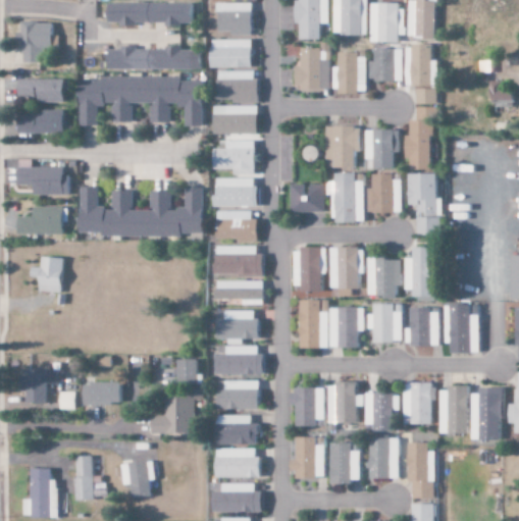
[(327,23),(327,0),(296,0),(296,22),(296,39),(319,39),(320,23),(327,23)]
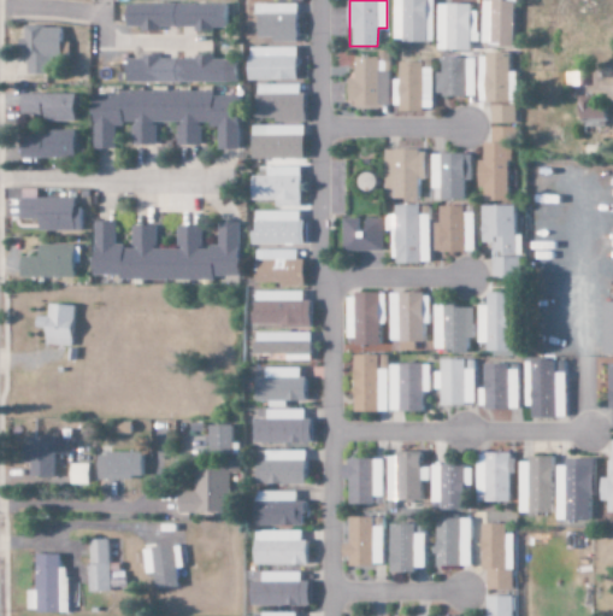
[(393,0),(392,40),(432,41),(432,24),(426,24),(426,0),(393,0)]
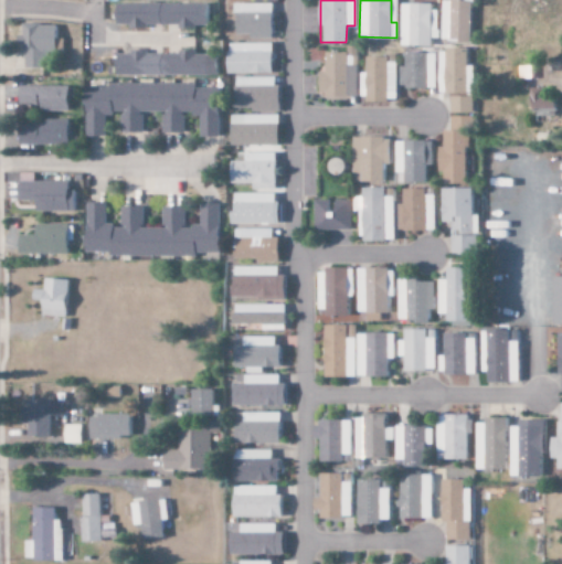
[(448,0),(448,1),(441,1),(441,41),(469,41),(469,0),(448,0)]
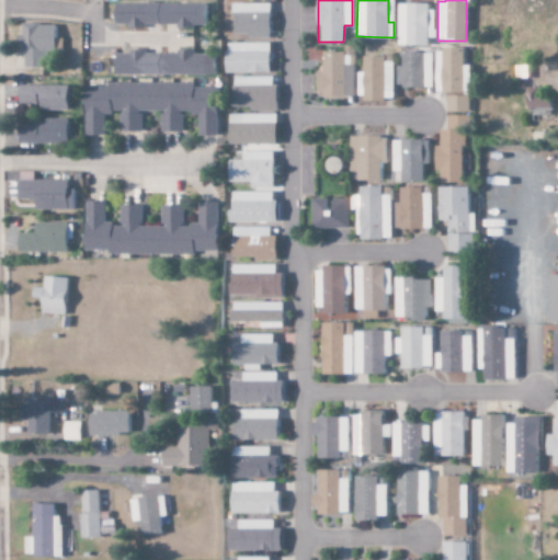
[(397,45),(428,45),(429,3),(398,2),(397,45)]
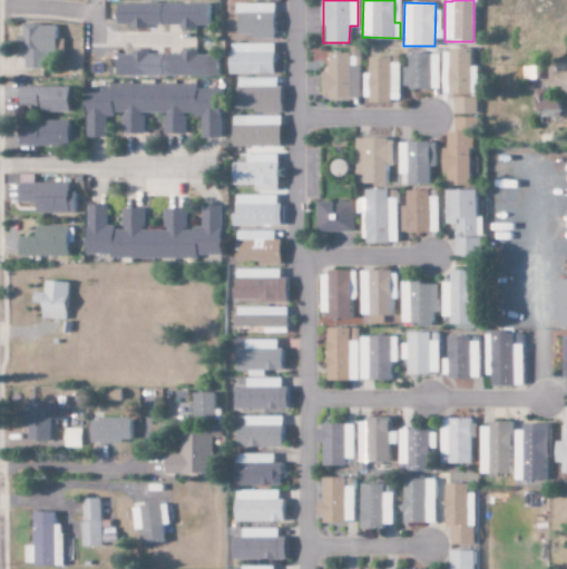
[(179,26),(179,28),(195,28),(195,25),(209,25),(209,3),(117,3),(117,25),(179,26)]
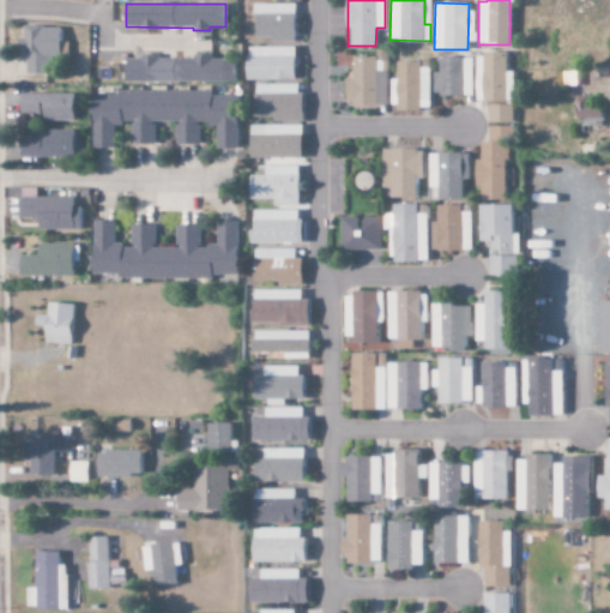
[(253,4),(254,37),(269,37),(269,42),(295,42),(294,4),(253,4)]
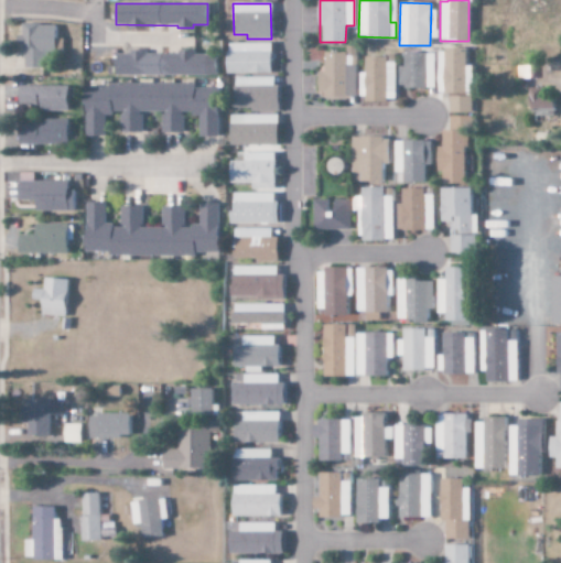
[(21,68),(41,67),(41,50),(61,50),(61,38),(55,38),(54,23),(20,23),(21,68)]
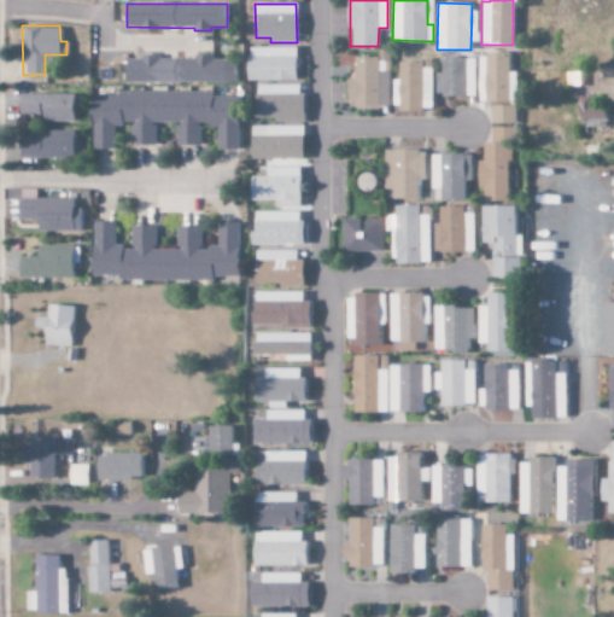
[(296,46),(246,47),(247,80),(297,80),(296,46)]
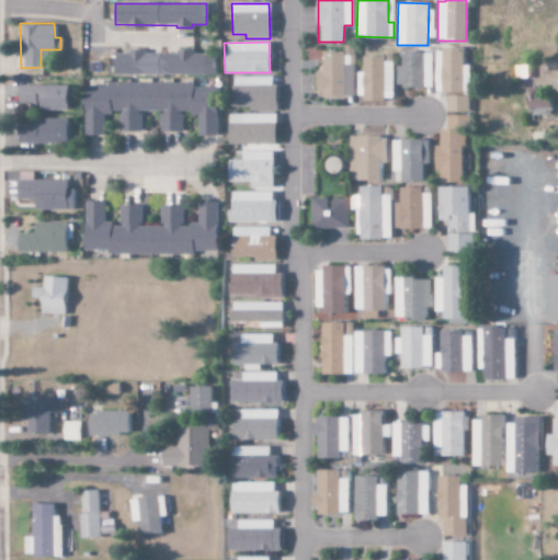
[(322,71),(317,71),(317,95),(354,94),(353,45),(344,46),(344,50),(322,52),(322,71)]
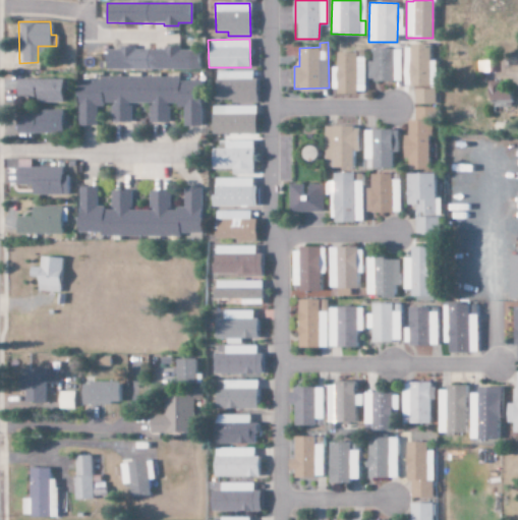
[(430,44),(406,44),(405,84),(436,85),(436,61),(430,61),(430,44)]
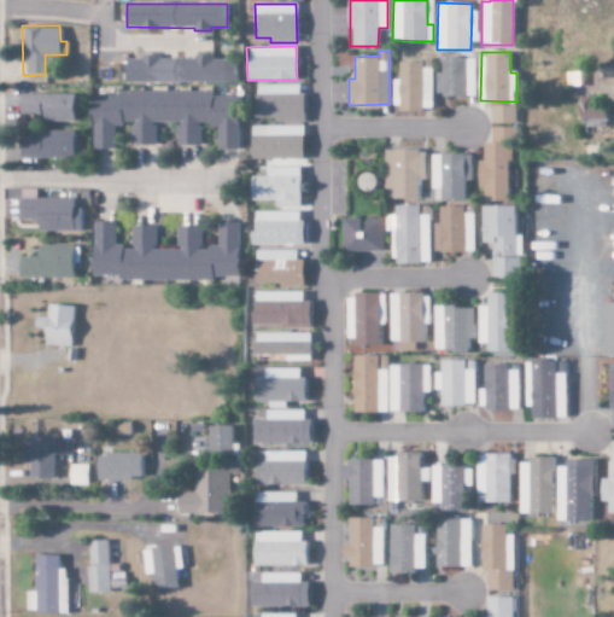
[(127,56),(126,82),(237,83),(237,58),(127,56)]
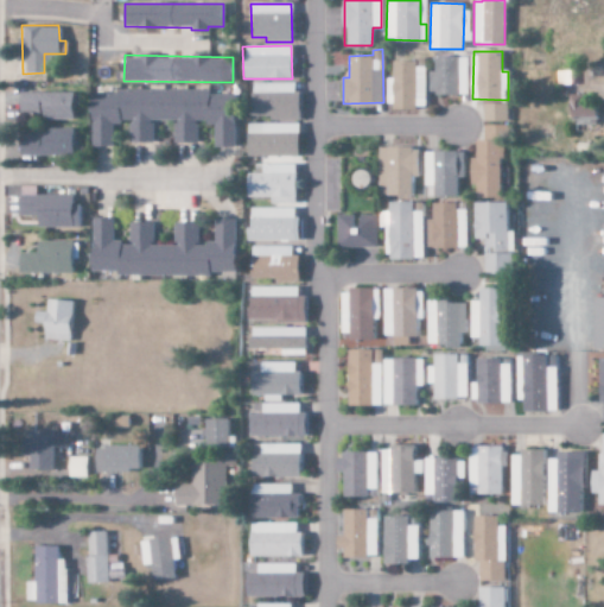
[(393,59),(393,108),(425,108),(425,61),(393,59)]
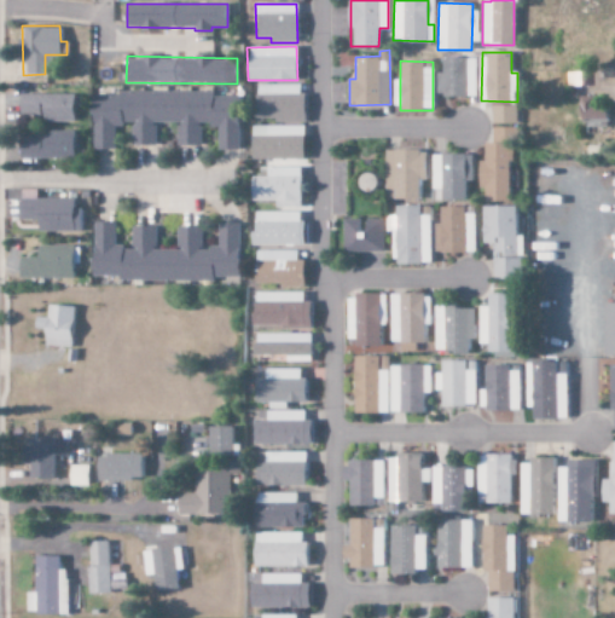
[(272,122),(305,122),(305,93),(299,93),(299,84),(255,84),(254,117),(272,117),(272,122)]
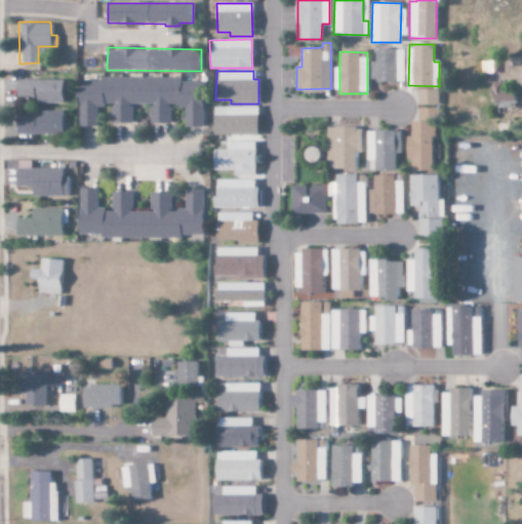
[(63,80),(17,79),(17,97),(36,97),(36,103),(62,104),(63,80)]
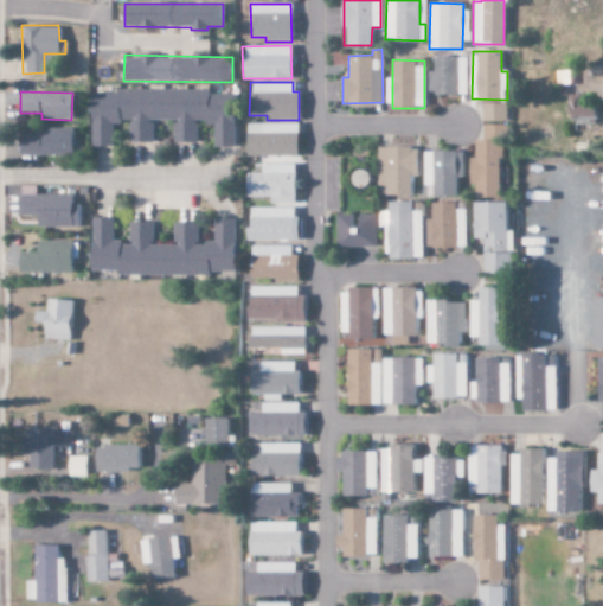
[(233,91),(90,91),(90,146),(110,146),(110,122),(127,122),(127,142),(151,142),(151,120),(172,120),(172,142),(196,142),(196,122),(212,122),(212,146),(233,146),(233,91)]
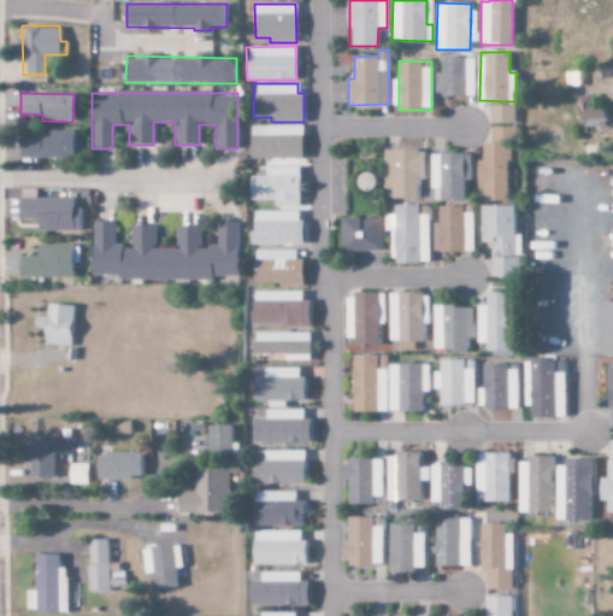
[(597,118),(596,97),(572,98),(573,119),(597,118)]
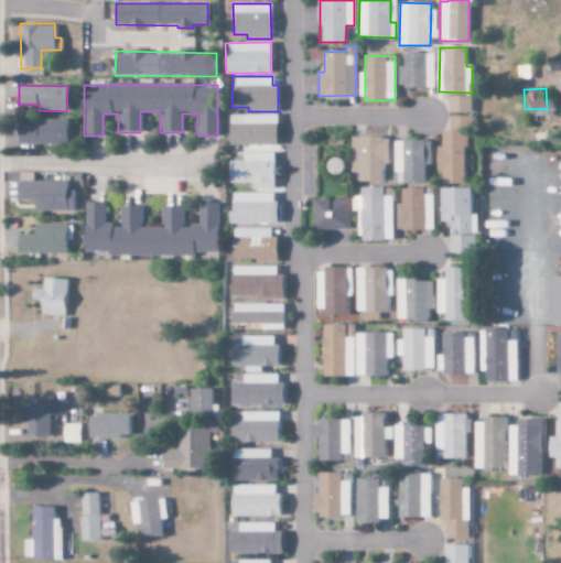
[(449,112),(471,112),(471,96),(449,95),(449,112)]
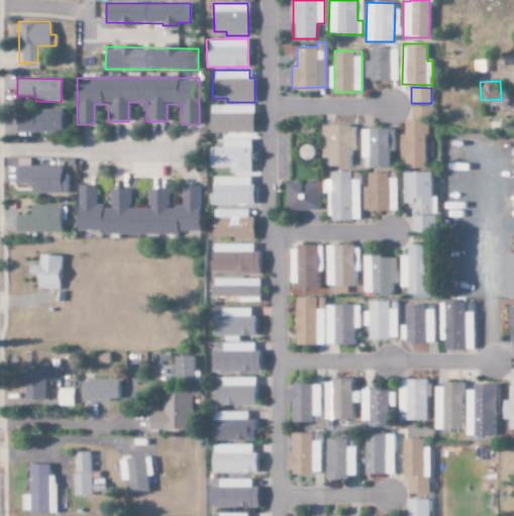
[(209,105),(209,133),(215,133),(215,146),(210,147),(211,168),(229,168),(229,173),(252,172),(251,135),(253,135),(252,104),(209,105)]
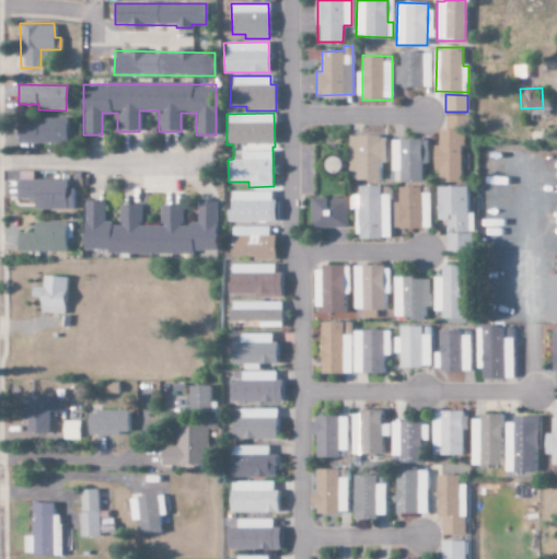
[(462,115),(445,115),(445,128),(439,129),(439,146),(433,146),(434,170),(439,170),(439,182),(463,182),(462,115)]
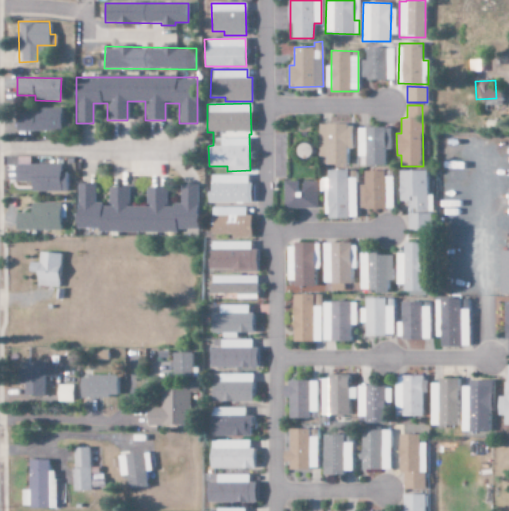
[(16,114),(17,131),(61,130),(61,108),(35,108),(35,113),(16,114)]
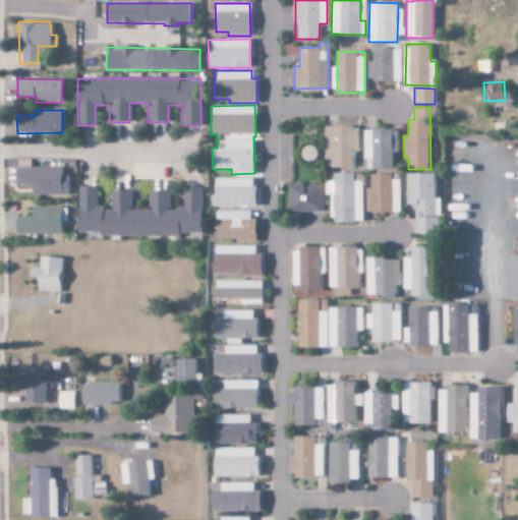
[(353,167),(352,151),(358,151),(358,126),(325,127),(325,159),(333,159),(333,168),(353,167)]
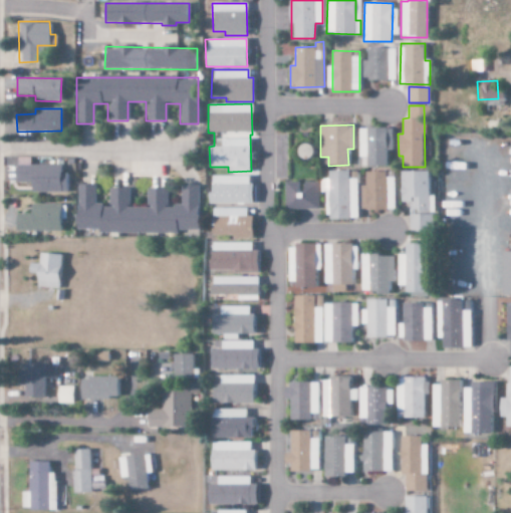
[(392,127),(358,127),(359,162),(358,162),(358,166),(388,166),(387,150),(392,150),(392,127)]
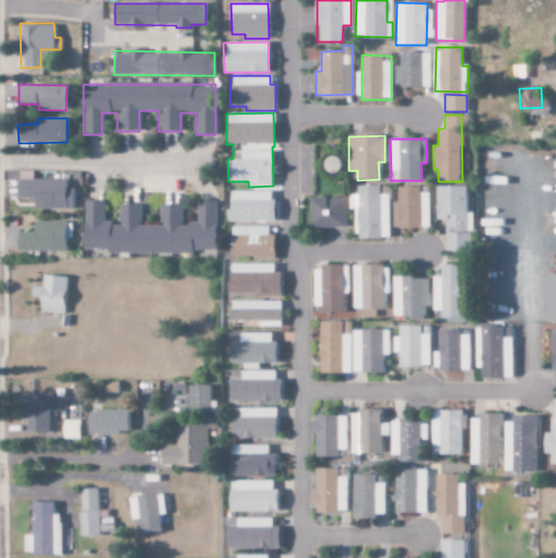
[(34,209),(72,209),(72,188),(66,188),(67,179),(18,179),(18,198),(34,198),(34,209)]
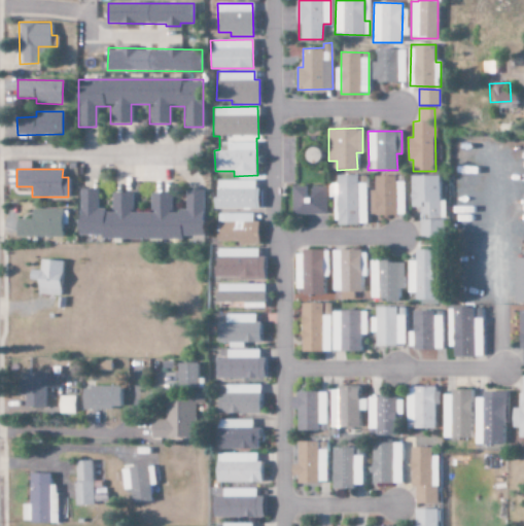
[(359,174),(339,175),(339,183),(332,183),(332,197),(339,197),(339,224),(367,223),(367,182),(359,182),(359,174)]
